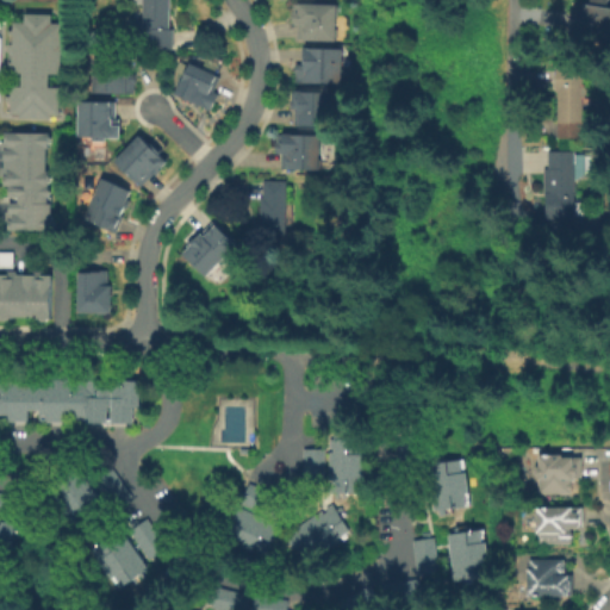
[(172,48),(131,48),(131,26),(138,26),(138,0),(165,0),(165,26),(172,26),(172,48)]
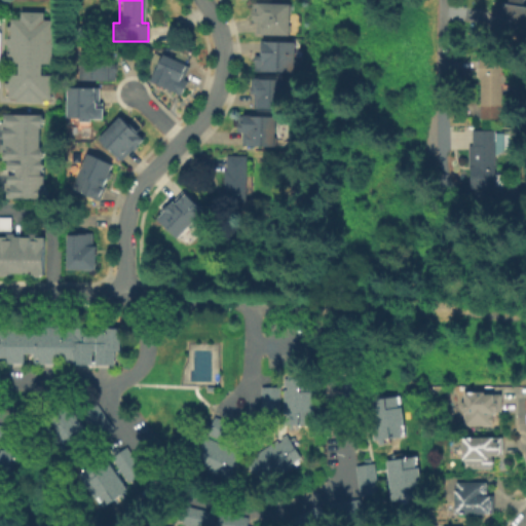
[(525,0),(525,24),(503,20),(506,0),(525,0)]
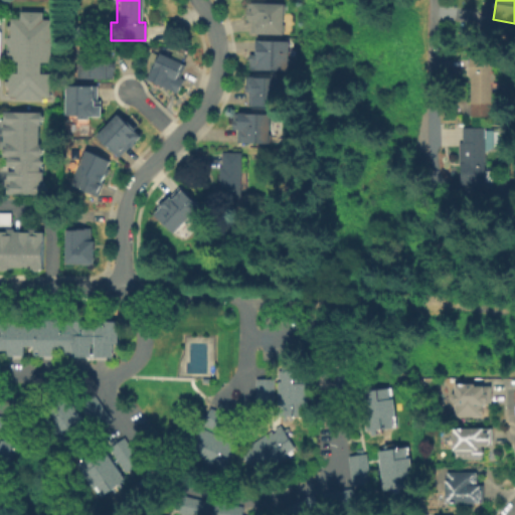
[(282,32),(248,32),(248,19),(243,19),(243,2),(282,2),(282,32)]
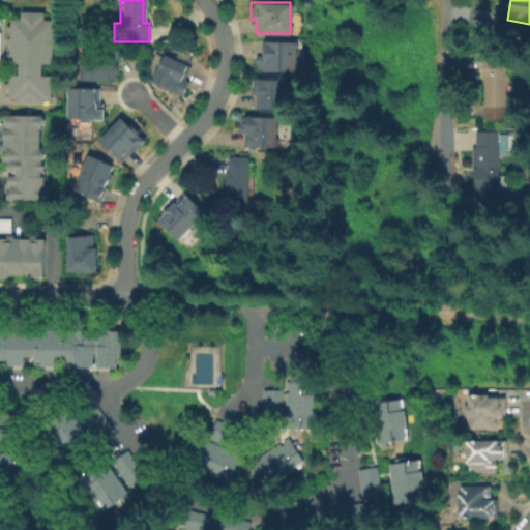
[(7,97),(7,87),(3,87),(3,82),(7,82),(7,74),(18,74),(18,62),(7,62),(7,57),(4,57),(4,52),(8,52),(8,45),(5,45),(5,36),(9,36),(9,29),(5,29),(5,25),(8,25),(8,18),(19,18),(19,10),(42,10),(42,18),(52,19),(52,25),(55,25),(55,29),(51,29),(51,37),(55,37),(55,45),(52,45),(51,54),(55,54),(55,59),(52,59),(52,63),(41,63),(41,74),(51,74),(50,83),(55,83),(55,87),(50,87),(50,98),(41,97),(41,101),(16,101),(16,97),(7,97)]
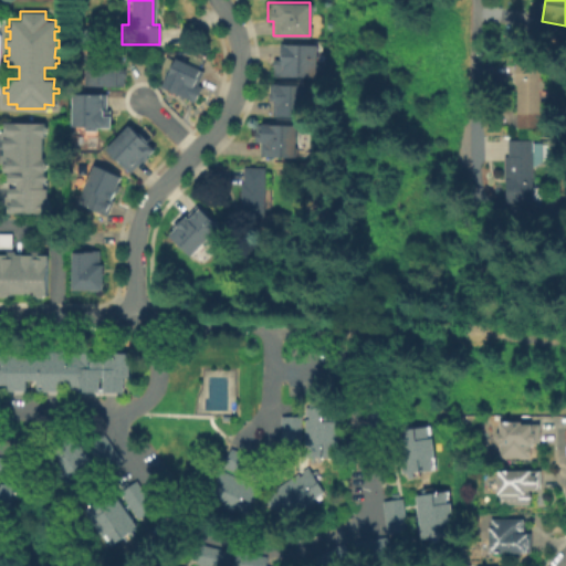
[(316,76),(271,75),(271,58),(276,58),(276,42),(314,43),(314,64),(316,64),(316,76)]
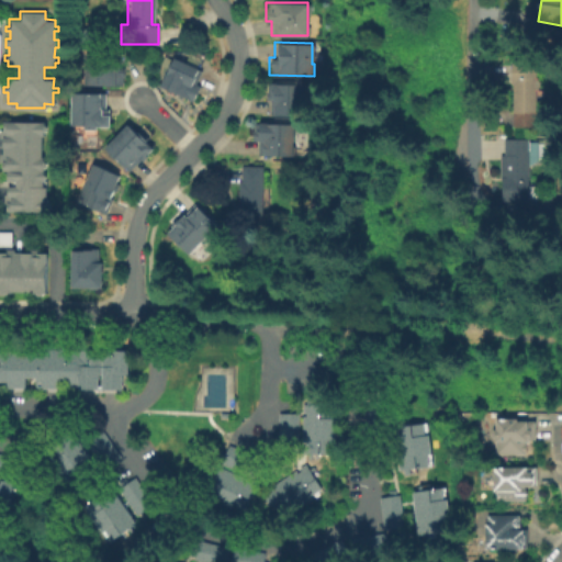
[(121,83),(81,85),(81,56),(121,56),(121,83)]
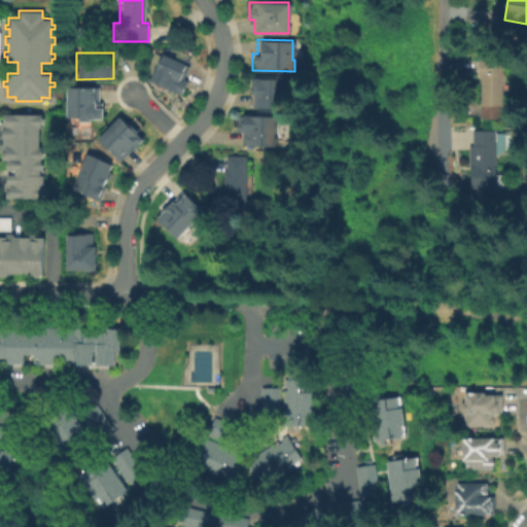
[(179,94),(148,79),(161,53),(185,64),(180,75),(186,78),(179,94)]
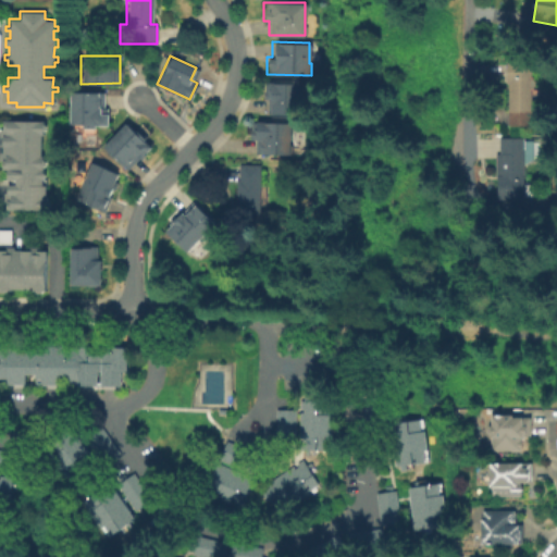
[(544,79),(544,94),(534,94),(535,128),(511,128),(511,87),(509,87),(509,64),(535,64),(535,79),(544,79)]
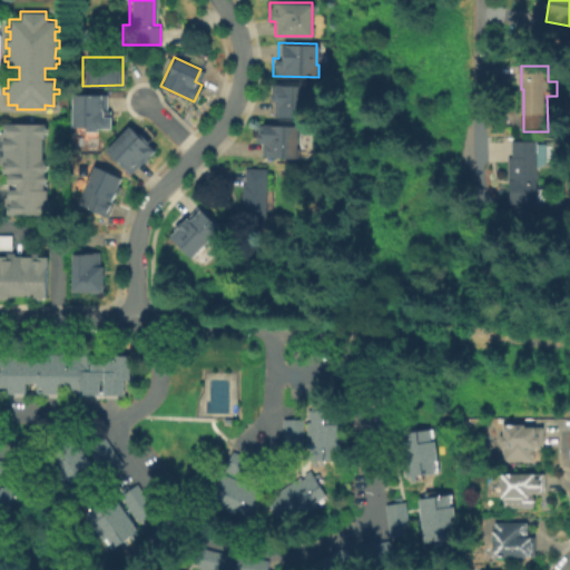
[(273,116),(273,100),(267,100),(268,84),(306,84),(305,117),(273,116)]
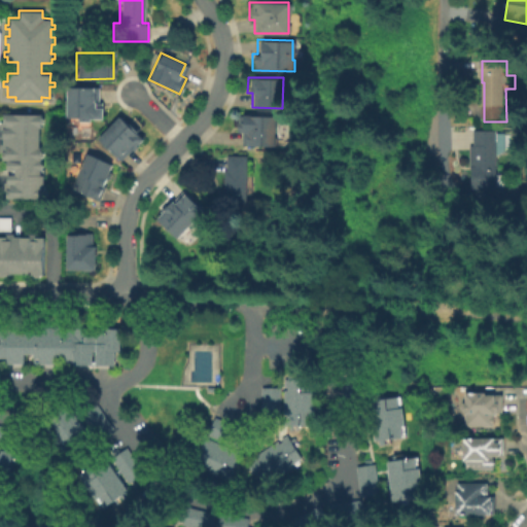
[(102,118),(65,117),(65,86),(97,86),(97,102),(102,102),(102,118)]
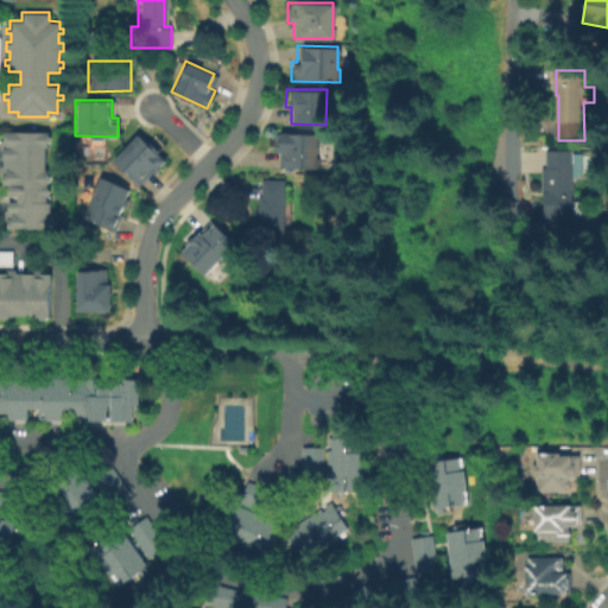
[(50,228),(6,228),(7,219),(2,219),(2,210),(7,210),(7,200),(16,200),(16,195),(7,195),(7,184),(1,184),(1,176),(0,176),(0,165),(2,165),(2,150),(0,150),(0,139),(2,139),(2,130),(46,131),(46,201),(50,201),(50,228)]
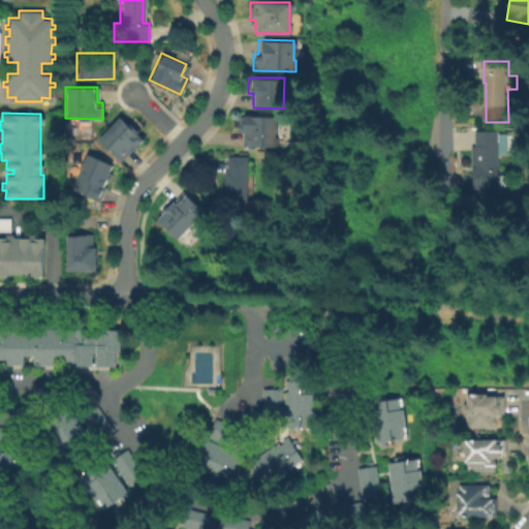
[(120,159),(96,137),(118,115),(143,138),(130,151),(129,149),(120,159)]
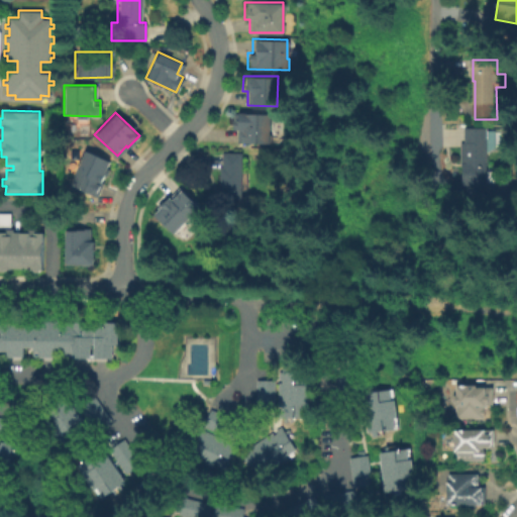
[(268,142),(236,141),(236,128),(230,128),(230,112),(268,112),(268,142)]
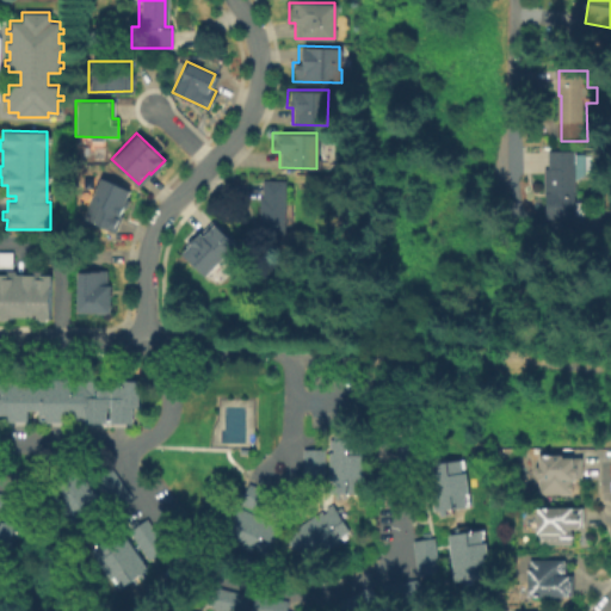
[(579,153),(579,155),(588,155),(588,178),(579,183),(579,205),(587,204),(587,220),(578,220),(578,223),(548,223),(548,199),(547,199),(548,171),(551,171),(551,154),(579,153)]
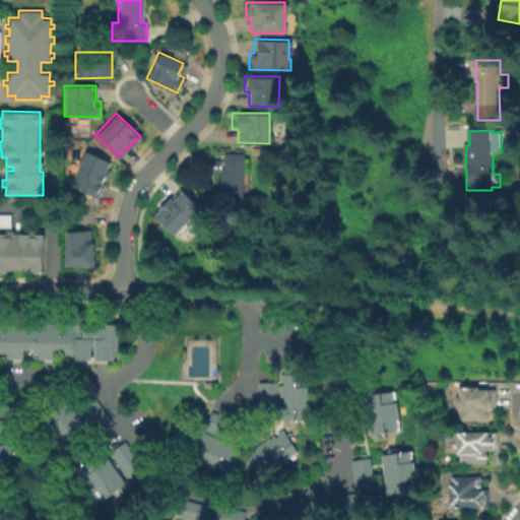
[(95,197),(68,183),(84,149),(109,161),(100,182),(103,183),(95,197)]
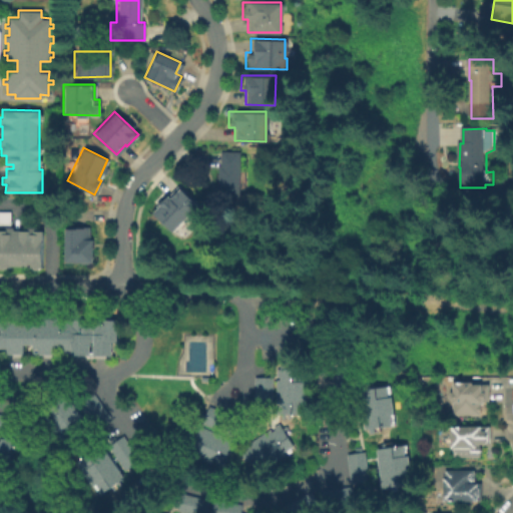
[(215,190),(215,165),(218,165),(218,150),(238,150),(239,189),(215,190)]
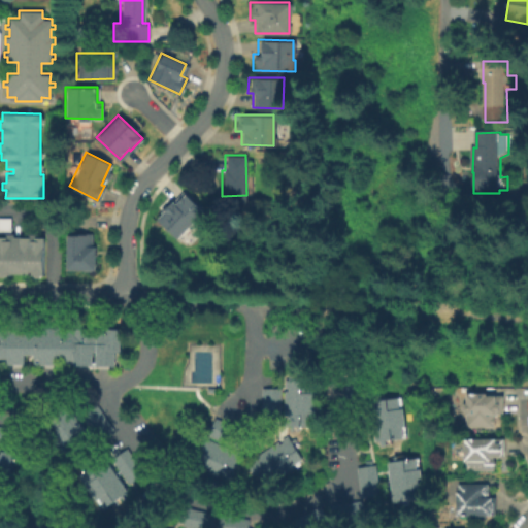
[(175,238),(154,219),(171,200),(174,203),(184,193),(205,212),(192,228),(188,225),(175,238)]
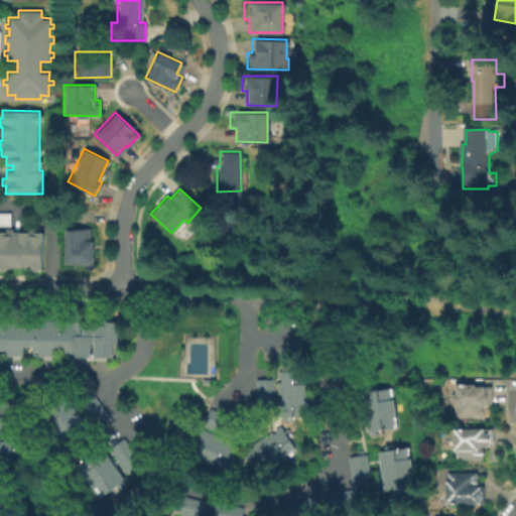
[(0,212),(10,212),(10,225),(0,225),(0,212)]
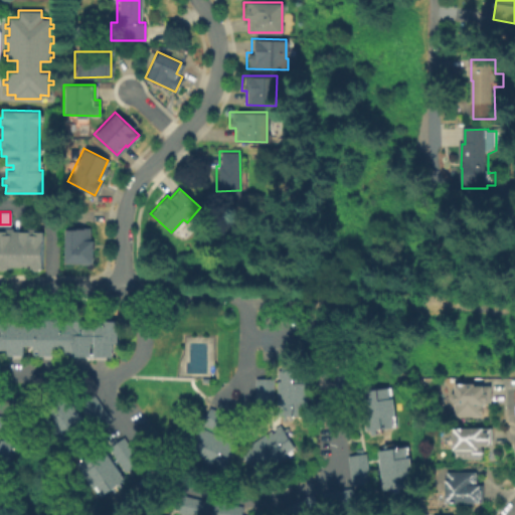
[(41,268),(0,266),(0,229),(4,230),(4,226),(13,226),(13,229),(27,230),(27,227),(34,227),(34,230),(42,230),(41,268)]
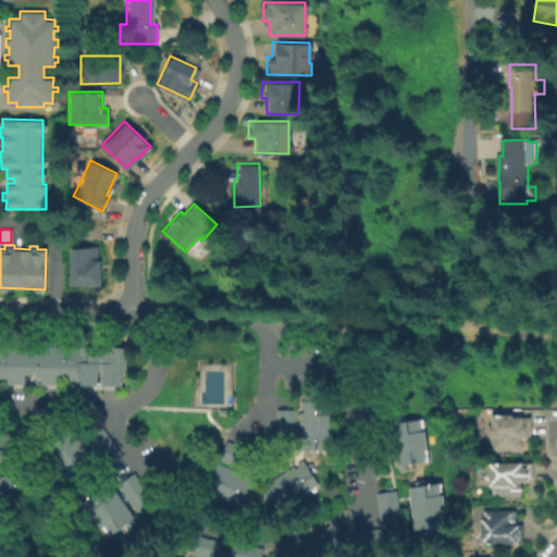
[(99,283),(69,283),(69,245),(95,245),(95,259),(99,259),(99,283)]
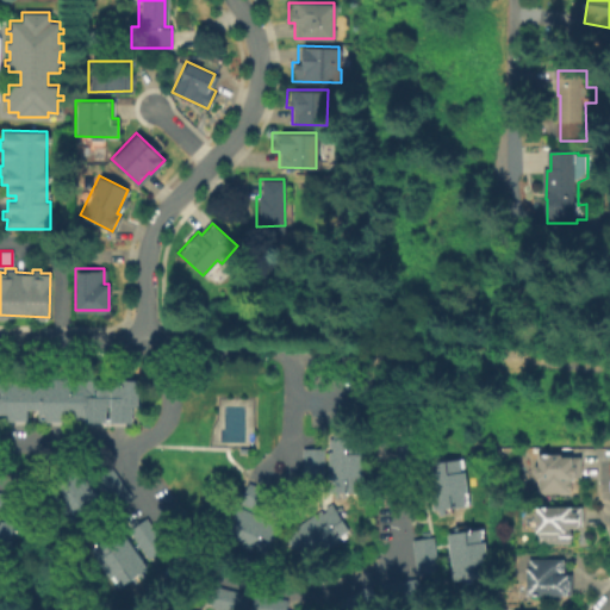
[(0,379),(136,380),(136,425),(0,425),(0,379)]
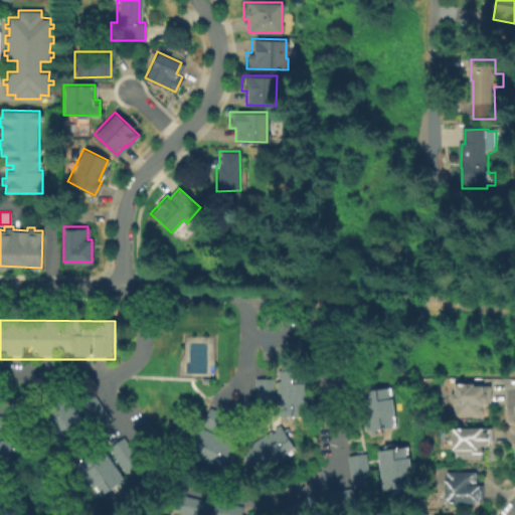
[(276,370),(276,412),(304,412),(304,369),(276,370)]
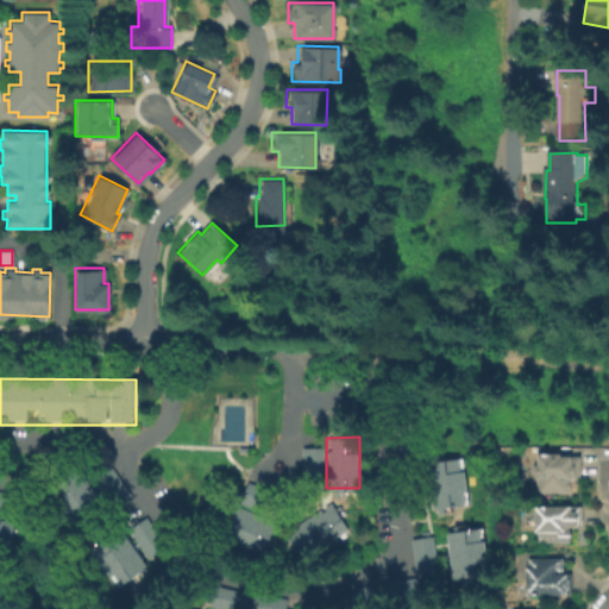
[(299,477),(320,478),(321,447),(300,446),(299,477)]
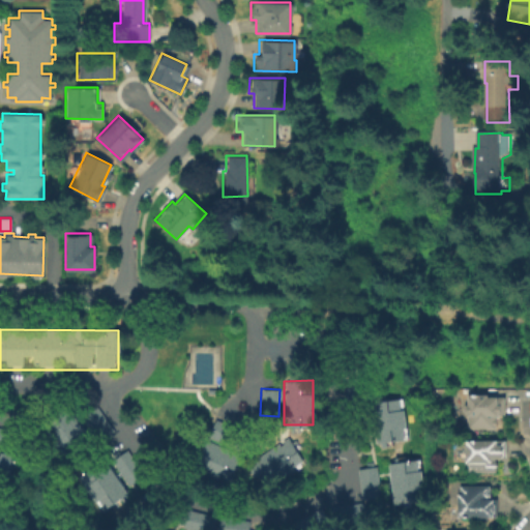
[(371,402),(373,402),(373,396),(380,396),(380,401),(401,399),(402,409),(372,412),(371,402)]
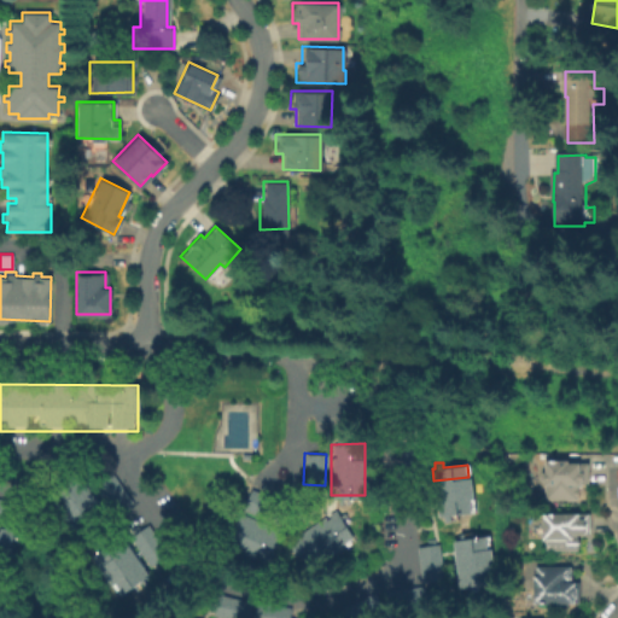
[(588,467),(589,490),(579,490),(579,503),(546,505),(546,488),(541,484),(541,479),(544,476),(546,476),(546,465),(569,464),(569,467),(588,467)]
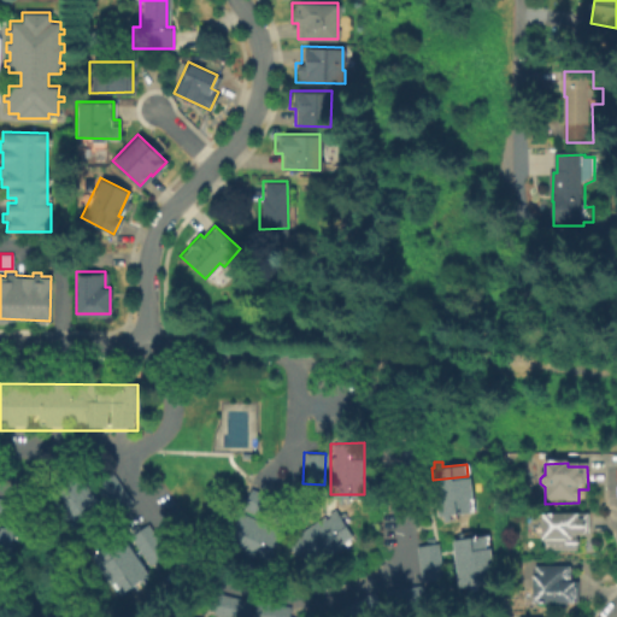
[(76,475),(74,477),(71,472),(64,477),(68,482),(47,495),(54,506),(83,486),(76,475)]
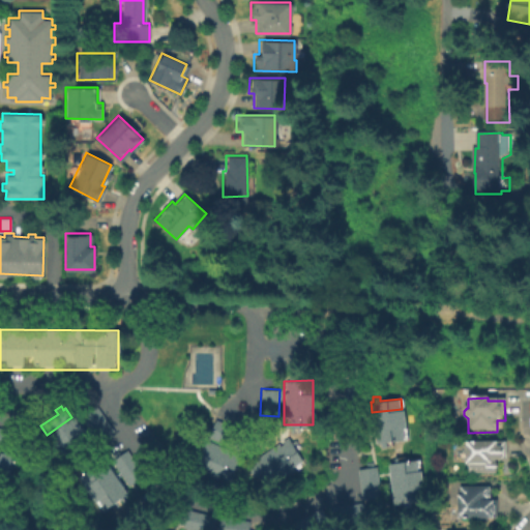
[(112,431),(97,441),(80,416),(95,406),(112,431)]
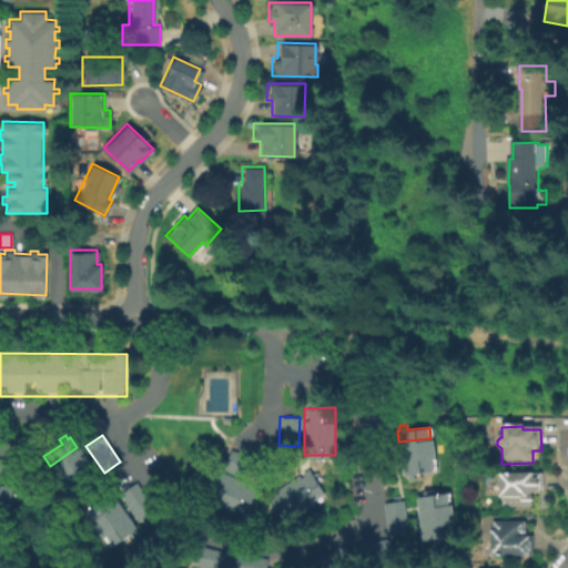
[(398,442),(399,453),(433,449),(430,438),(398,442)]
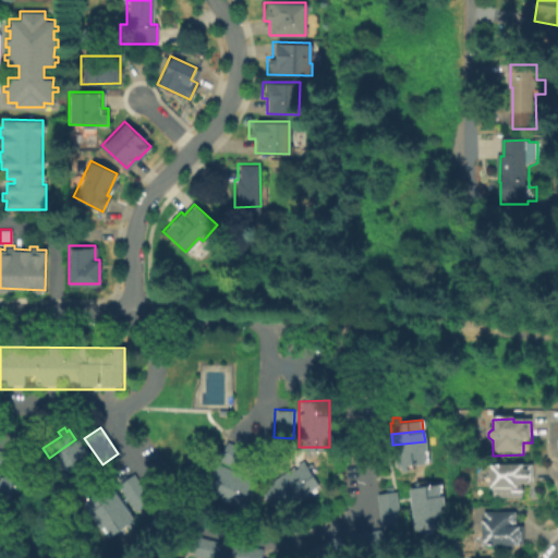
[(82,448),(75,439),(49,458),(55,465),(82,448)]
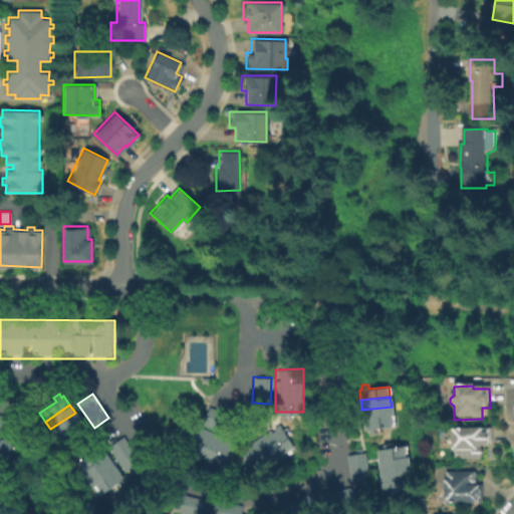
[(361,410),(362,420),(393,416),(392,407),(361,410)]
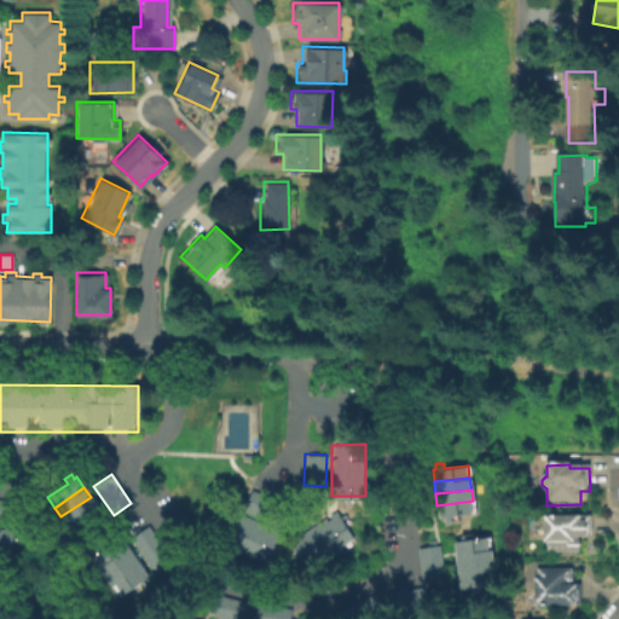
[(97,507),(91,497),(61,516),(68,527),(97,507)]
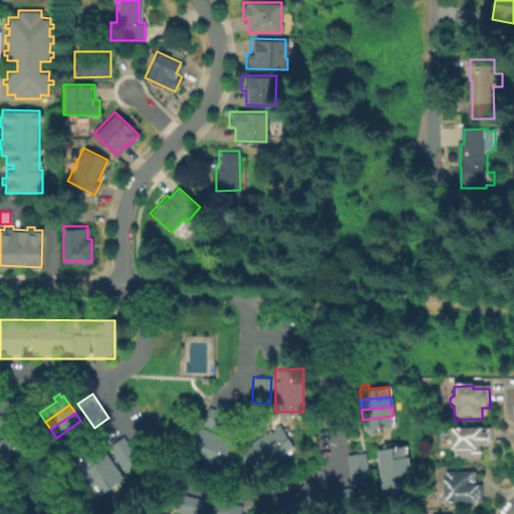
[(0,431),(7,432),(8,415),(0,414),(0,431)]
